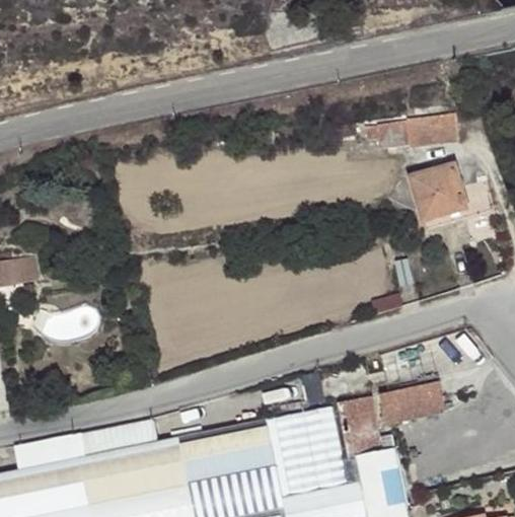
[(450,134),(447,108),(398,115),(376,121),(375,121),(369,121),(372,144),(402,141),(450,134)]
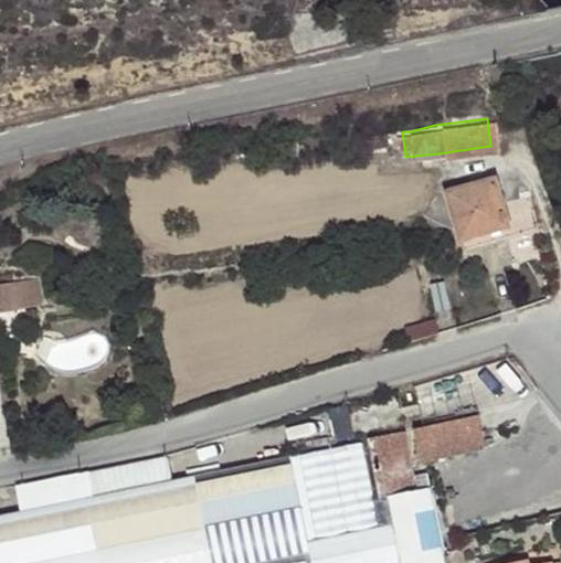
[(499,225),(501,234),(529,226),(520,193),(494,201),(487,177),(440,190),(450,227),(453,237),(499,225)]
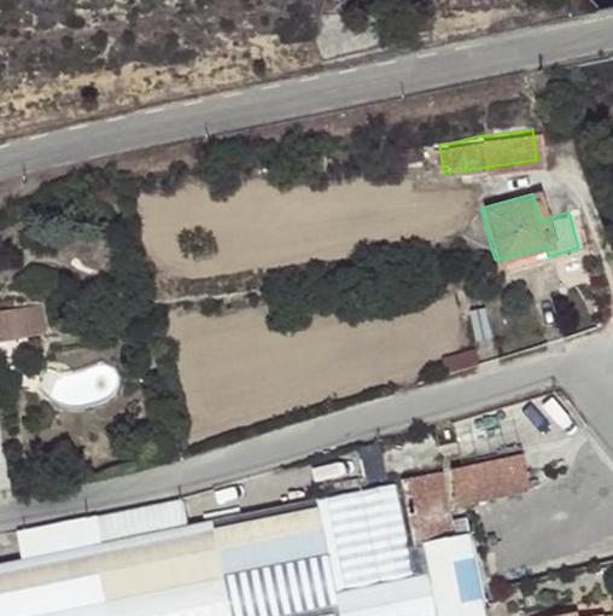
[(488,250),(491,249),(480,208),(473,210),(457,234),(488,250)]
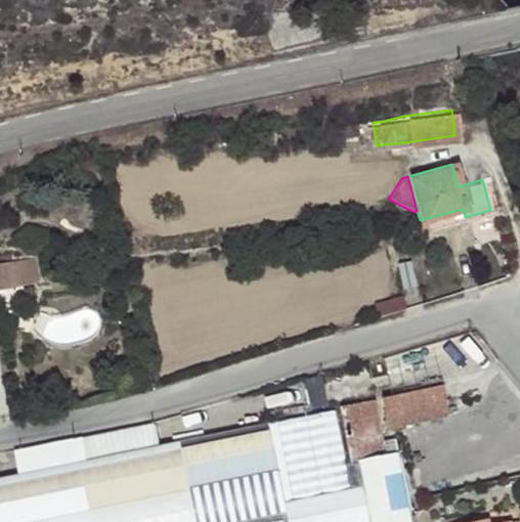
[(422,228),(465,217),(463,209),(420,220),(422,228)]
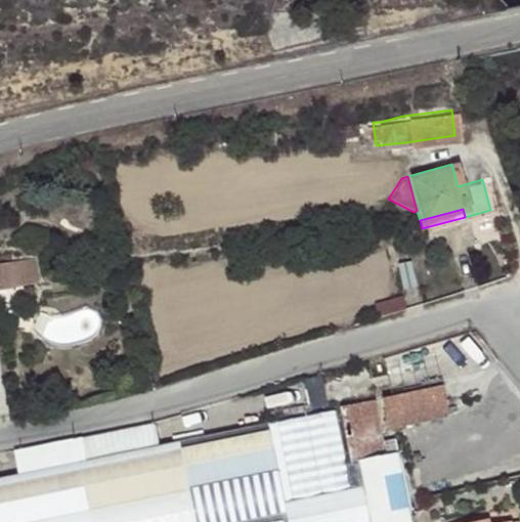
[(0,287),(32,281),(27,258),(0,261),(0,287)]
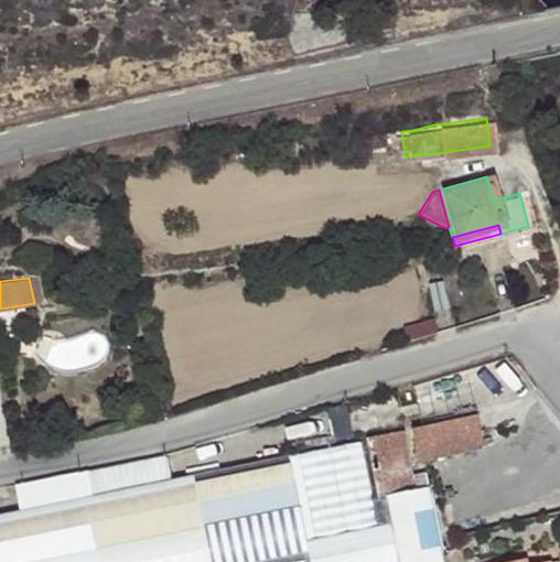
[(486,446),(478,413),(415,427),(420,458),(486,446)]
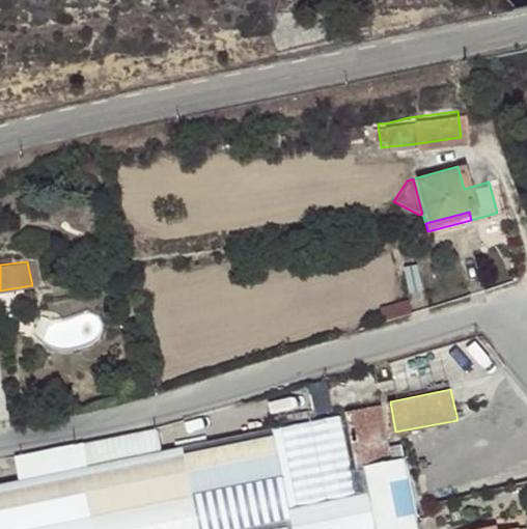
[(355,467),(363,465),(392,460),(391,453),(397,450),(394,443),(388,445),(382,402),(344,410),(355,467)]
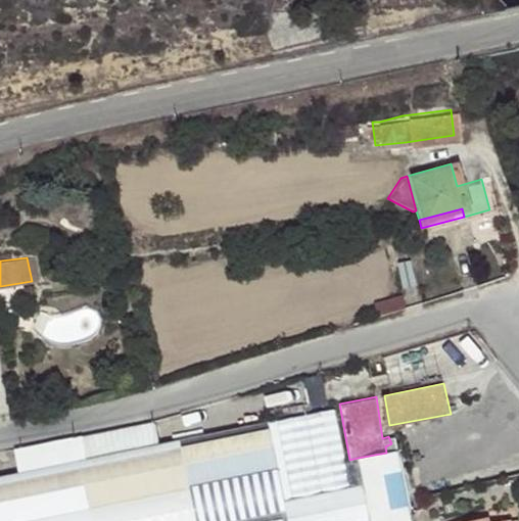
[(284,499),(349,486),(334,410),(270,422),(284,499)]
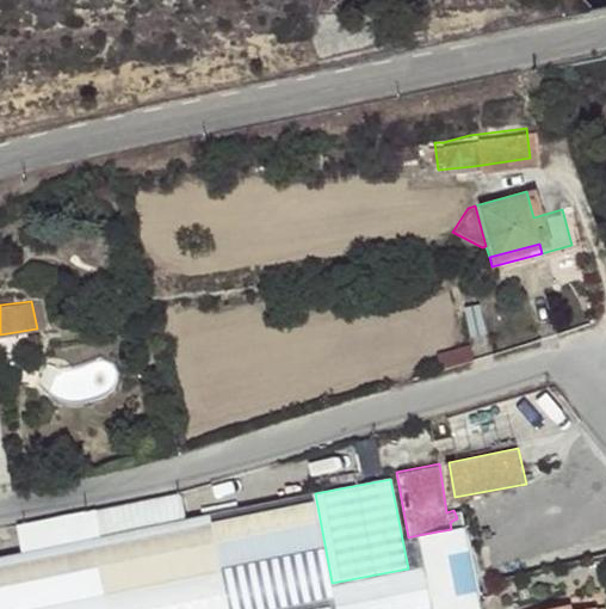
[(304,608),(327,604),(323,584),(308,494),(232,509),(249,608),(304,608)]
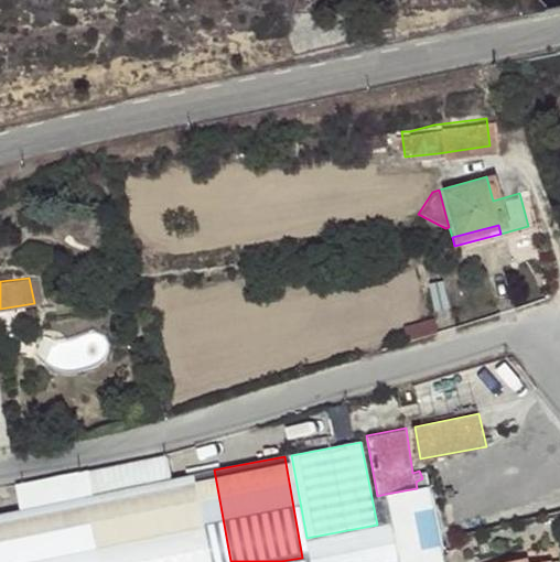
[(151,561),(224,561),(207,472),(137,486),(151,561)]
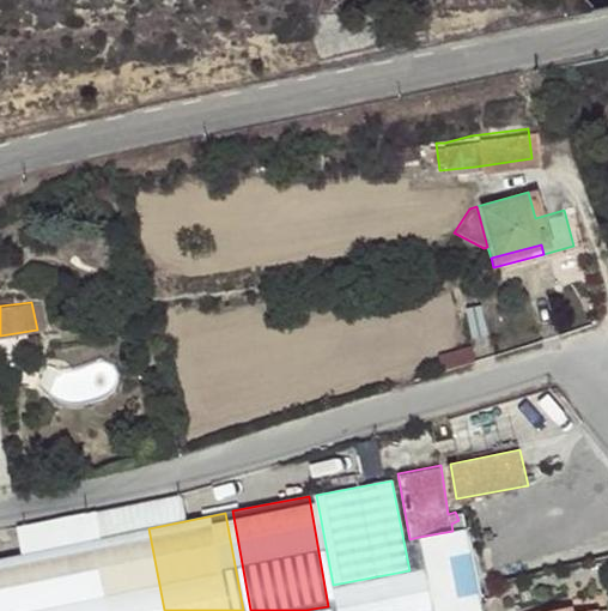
[(420,568),(426,609),(431,609),(431,610),(474,610),(476,605),(481,593),(467,528),(453,531),(419,537),(423,567),(420,568)]
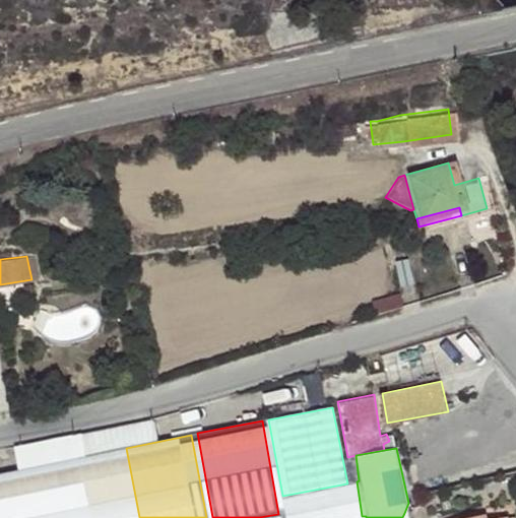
[(65,517),(131,517),(120,449),(55,460),(65,517)]
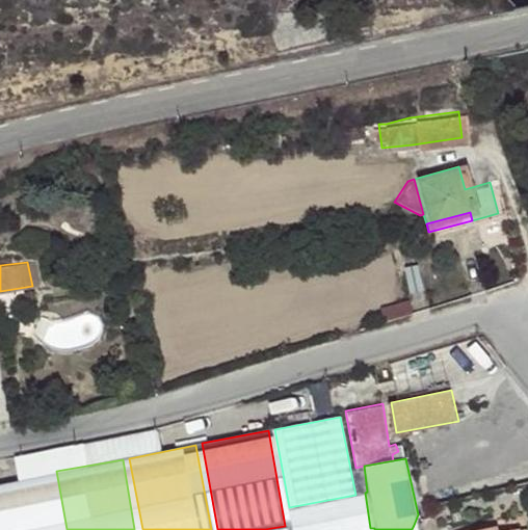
[(0,529),(59,529),(49,473),(0,481),(0,529)]
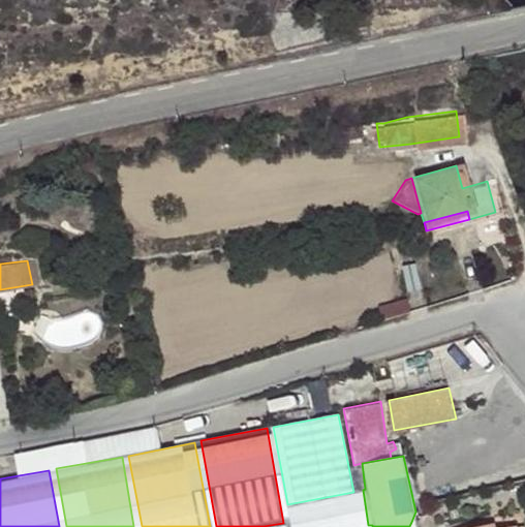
[(360,526),(368,525),(363,490),(353,492),(287,504),(280,505),(283,523),(264,526),(360,526)]
